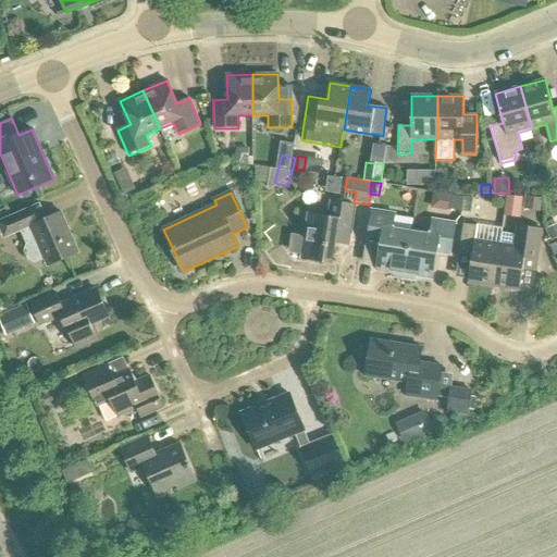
[(453,210),(461,212),(463,198),(455,196),(453,210)]
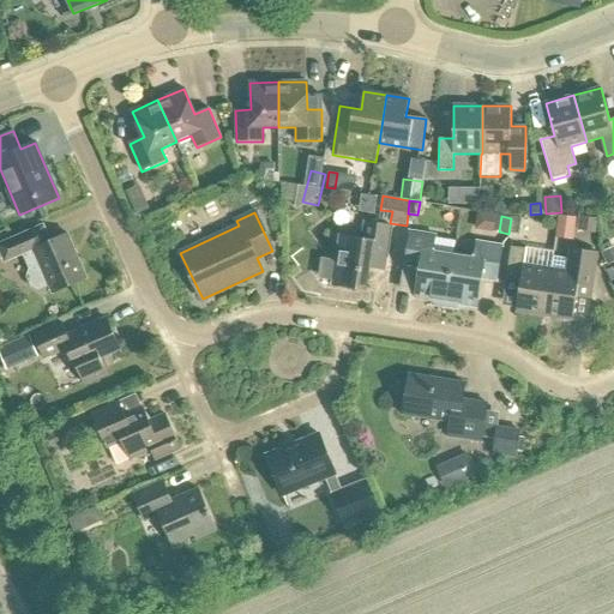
[(579,216),(577,230),(595,234),(597,218),(579,216)]
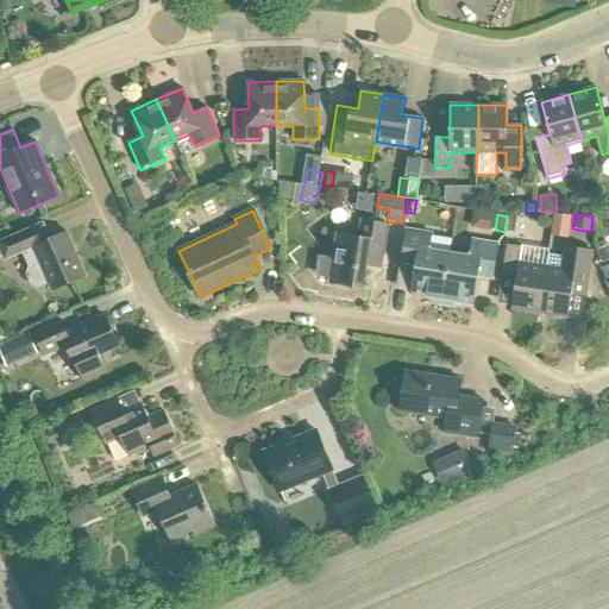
[(320,276),(331,278),(330,283),(363,288),(366,265),(381,268),(388,225),(362,221),(359,238),(338,234),(333,259),(324,258),(319,261),(318,272),(320,276)]
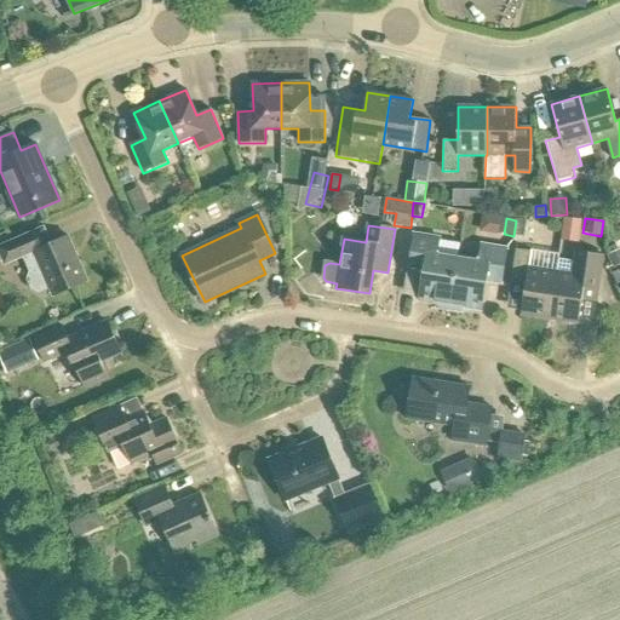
[(51,244),(44,228),(11,242),(0,247),(0,253),(5,267),(26,259),(30,273),(29,280),(33,292),(41,296),(51,291),(53,297),(89,281),(68,236),(51,244)]
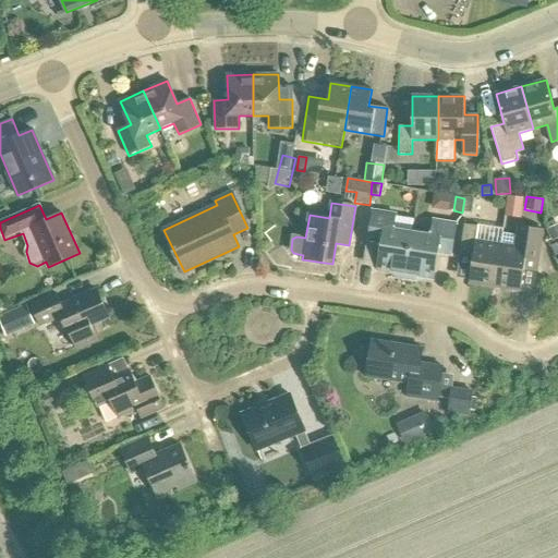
[(377,271),(405,276),(412,232),(414,217),(373,210),(367,243),(380,245),(377,271)]
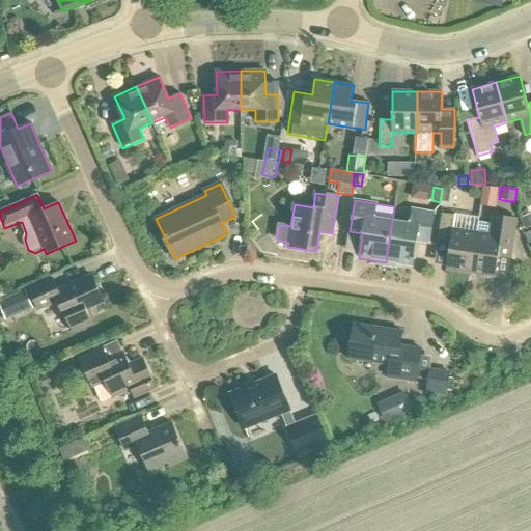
[(392,221),(386,262),(413,267),(416,242),(429,244),(435,213),(412,210),(410,224),(392,221)]
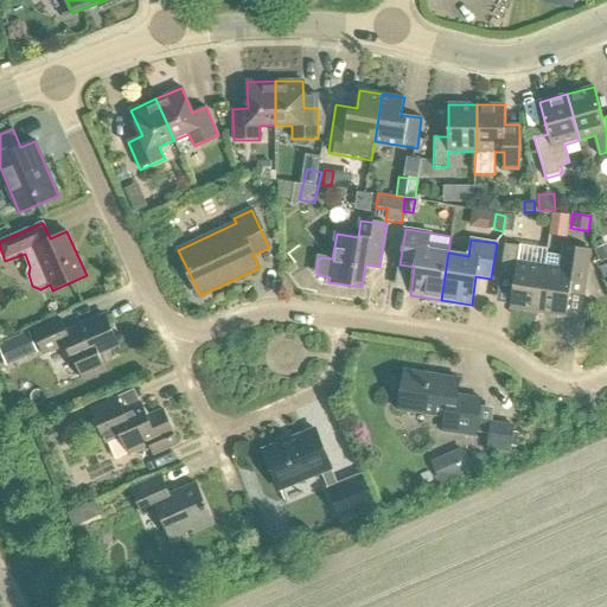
[(606,243),(606,244),(594,250),(601,263),(606,261),(606,260),(606,243)]
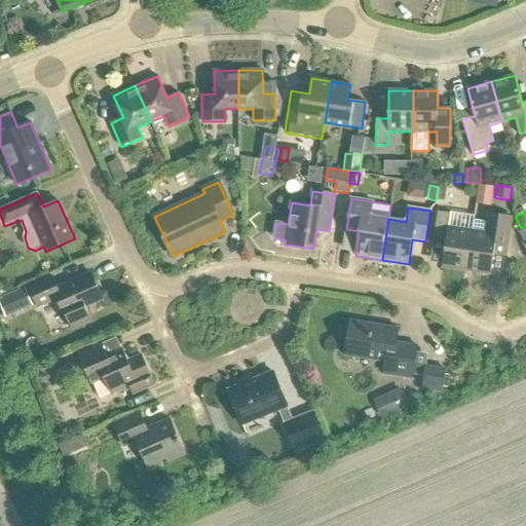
[(466,271),(473,230),(448,227),(450,214),(438,212),(434,237),(446,239),(442,267),(466,271)]
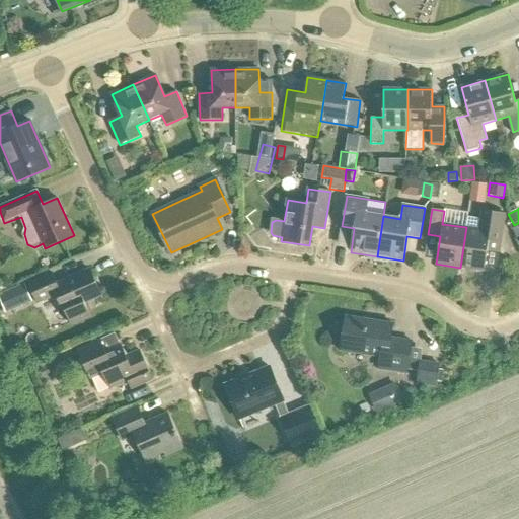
[(466,227),(460,268),(484,271),(489,243),(500,245),(505,214),(482,210),(478,229),(466,227)]
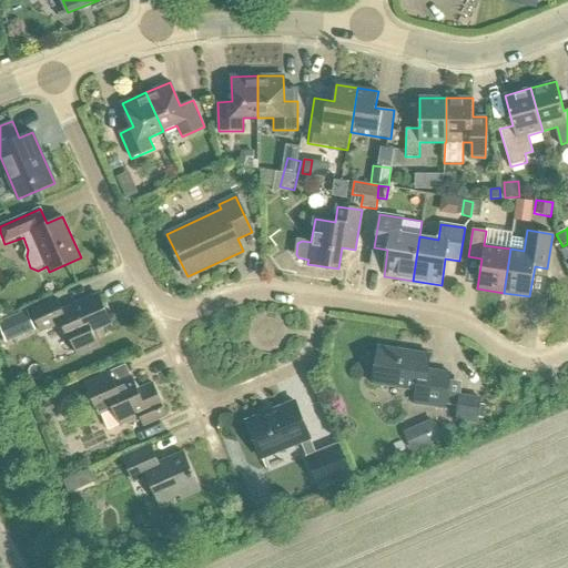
[(111,323),(99,295),(62,312),(57,298),(31,311),(41,332),(62,323),(69,341),(71,340),(78,355),(99,346),(92,331),(111,323)]
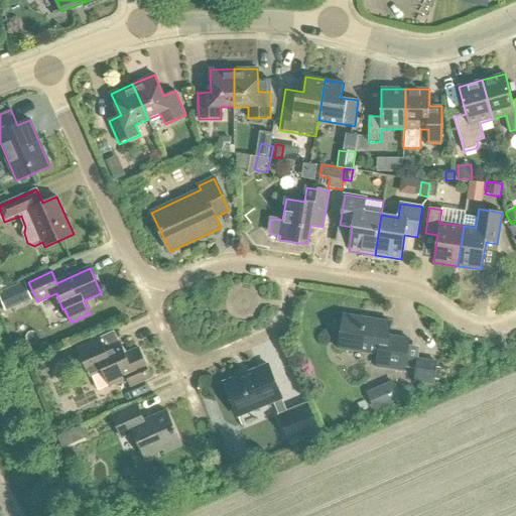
[(26,281),(0,292),(8,310),(33,299),(26,281)]
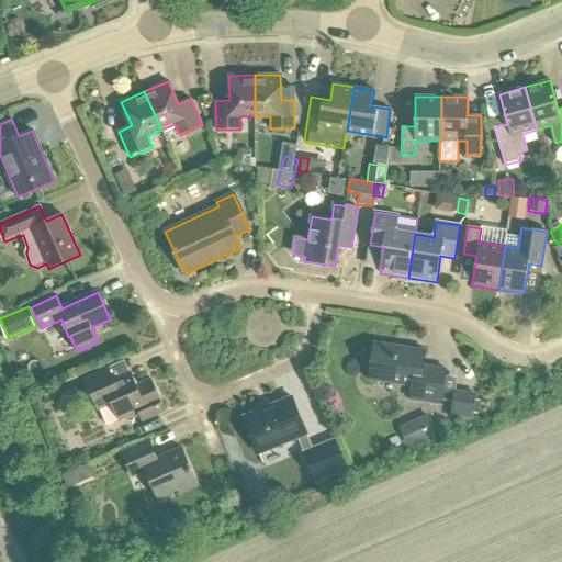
[(440,406),(441,400),(446,369),(424,366),(426,350),(373,343),(368,380),(413,386),(411,402),(440,406)]
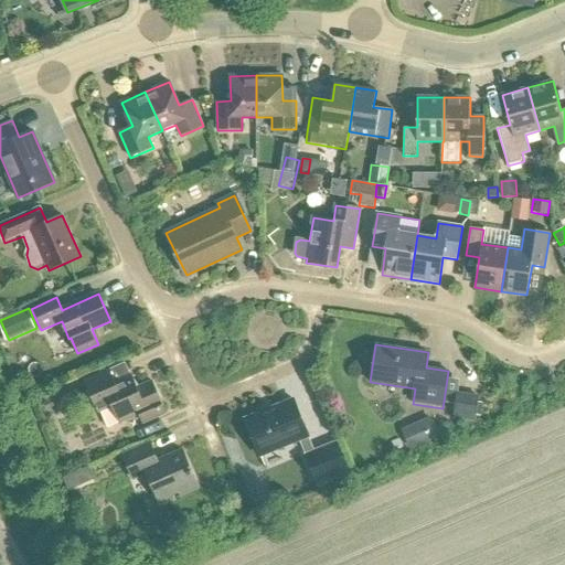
[(98,413),(113,406),(120,423),(140,414),(145,424),(166,415),(161,406),(162,406),(151,382),(137,388),(130,375),(114,382),(109,370),(85,381),(95,405),(98,413)]
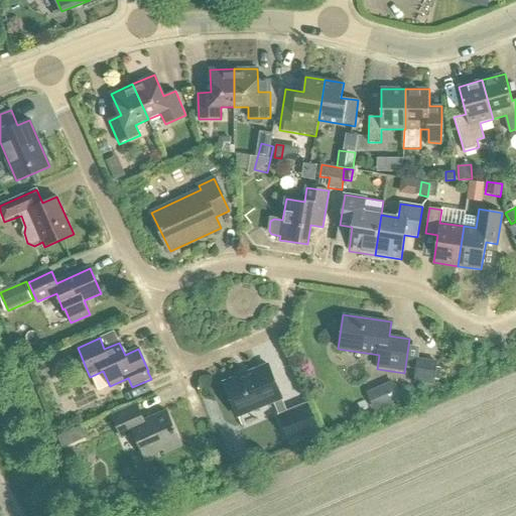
[(74,351),(54,360),(56,366),(77,358),(74,351)]
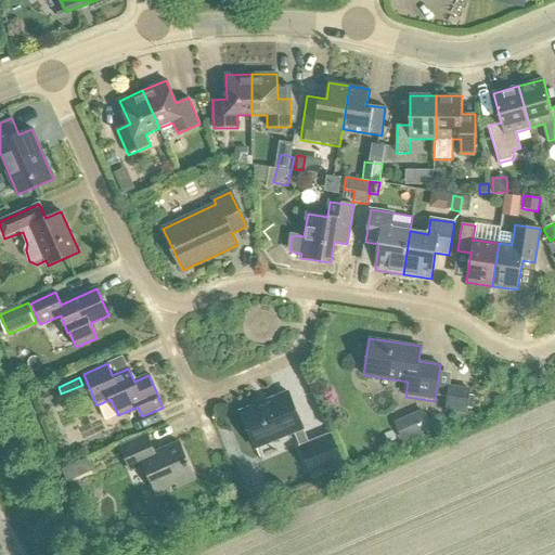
[(451,385),(448,411),(466,413),(469,387),(451,385)]
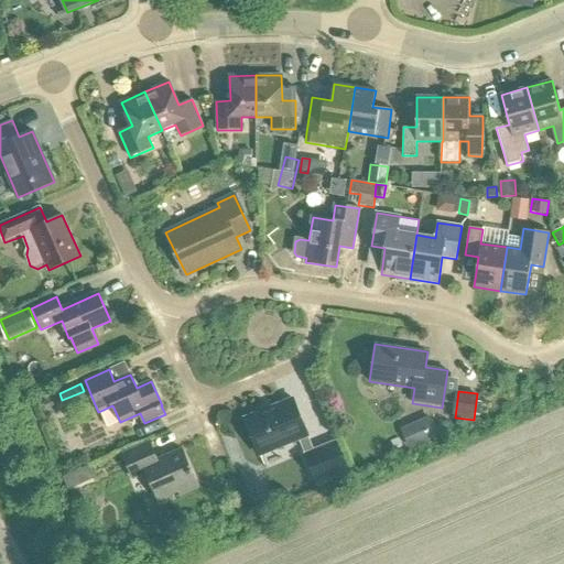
[(314,451),(293,399),(245,419),(260,455),(300,440),(318,485),(348,473),(336,442),(314,451)]
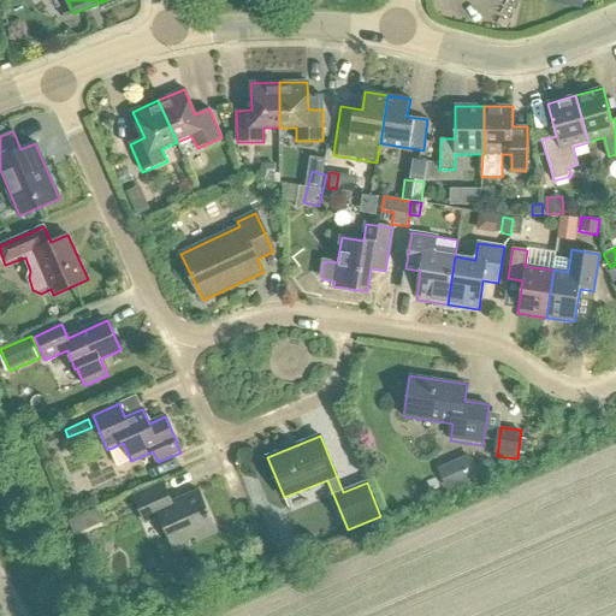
[(438,468),(449,491),(480,477),(469,455),(438,468)]
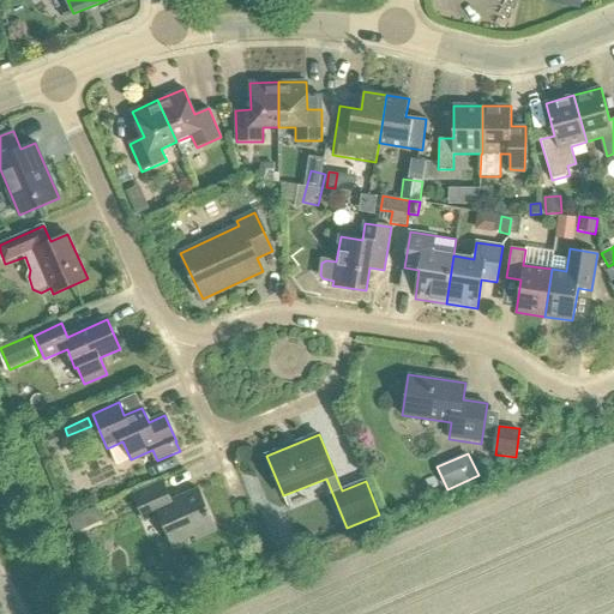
[(172,501),(163,482),(133,495),(145,521),(160,515),(173,543),(194,534),(197,539),(216,530),(198,489),(172,501)]
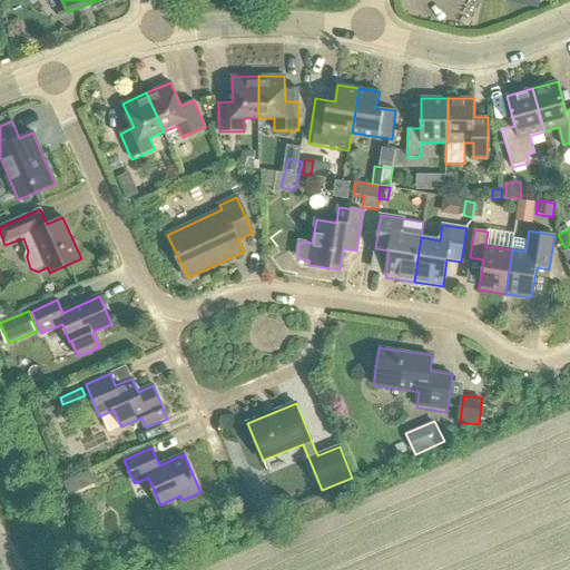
[(72,477),(64,481),(70,493),(79,490),(72,477)]
